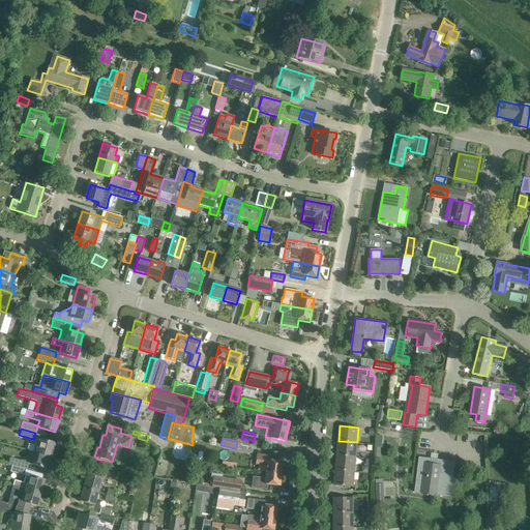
[(36,452),(50,457),(54,444),(36,439),(34,446),(37,447),(36,452)]
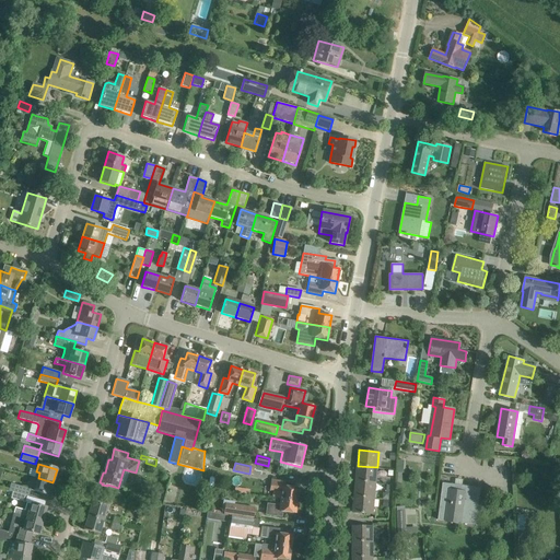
[(377,467),(358,466),(357,481),(375,482),(377,467)]
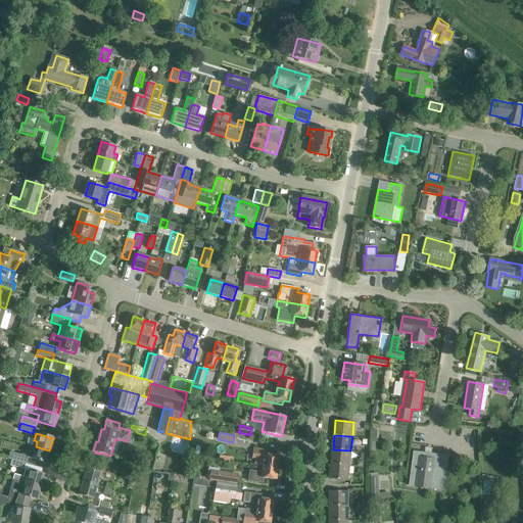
[(48,456),(49,450),(36,446),(32,459),(46,463),(46,462),(49,463),(50,457),(48,456)]
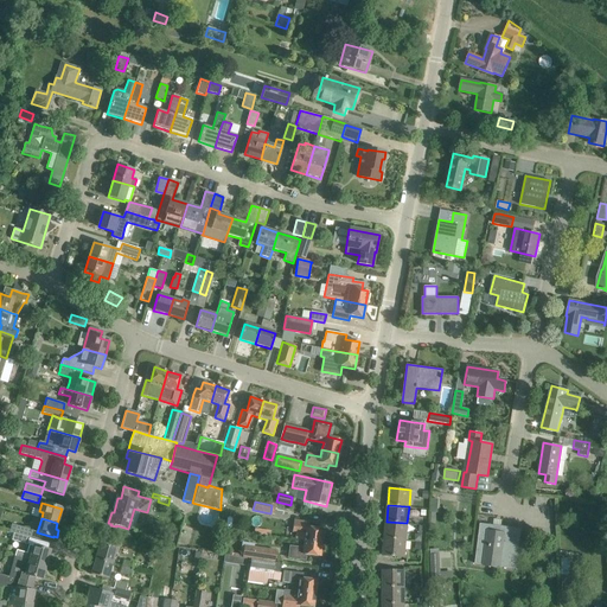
[(305,532),(305,541),(321,543),(323,529),(310,528),(310,523),(293,521),(293,531),(305,532)]
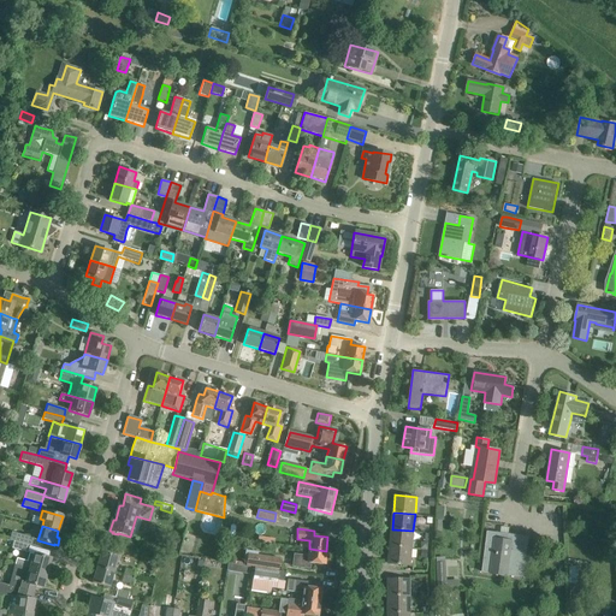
[(413,531),(392,529),(390,546),(412,549),(413,531)]
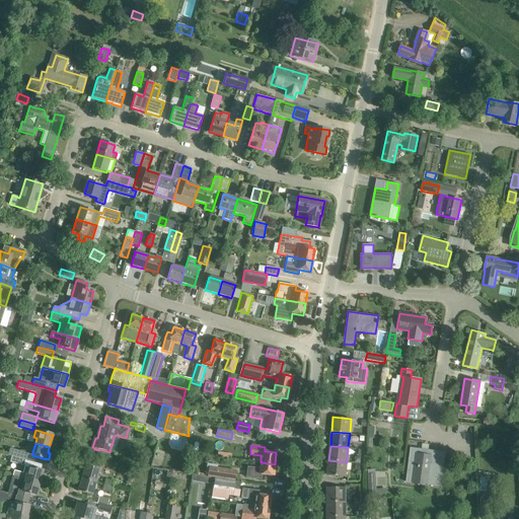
[(427,485),(432,450),(410,447),(405,482),(413,483),(413,484),(427,485)]
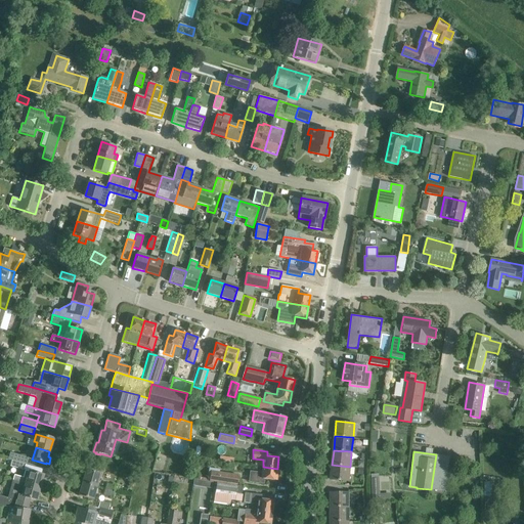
[(8,460),(11,461),(25,464),(27,457),(9,452),(8,460)]
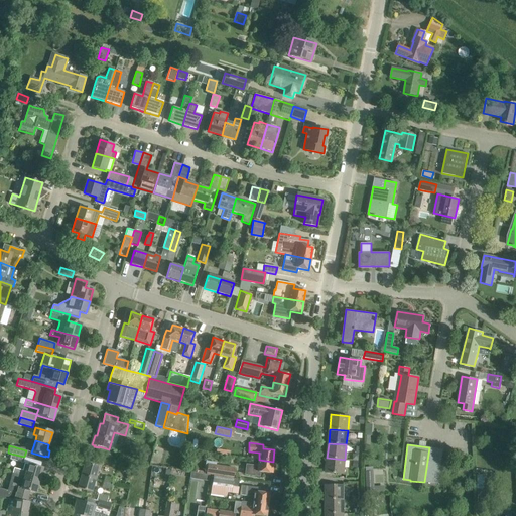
[(429,447),(424,482),(438,484),(442,449),(429,447)]
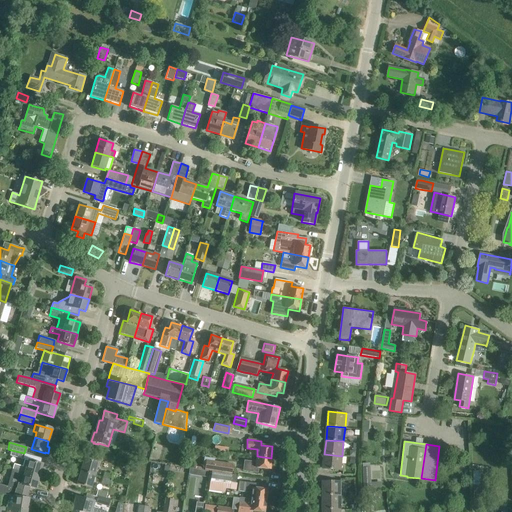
[(22,459),(24,453),(11,450),(10,455),(22,459)]
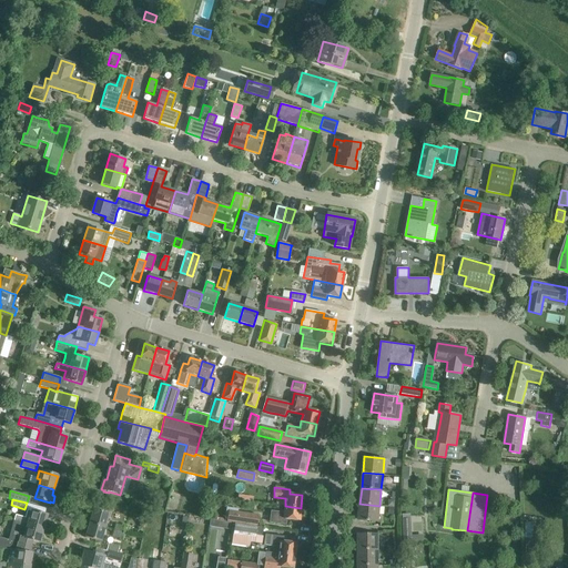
[(379,506),(359,504),(358,519),(377,521),(379,506)]
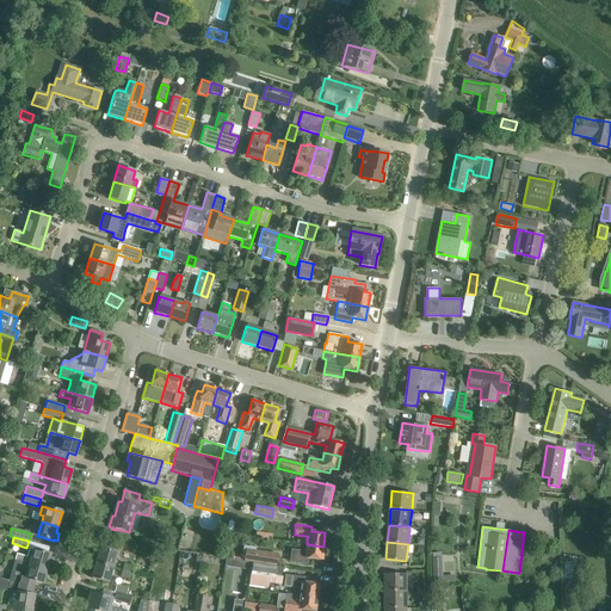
[(323,547),(307,544),(306,553),(292,550),(290,561),(307,563),(308,559),(321,560),(323,547)]
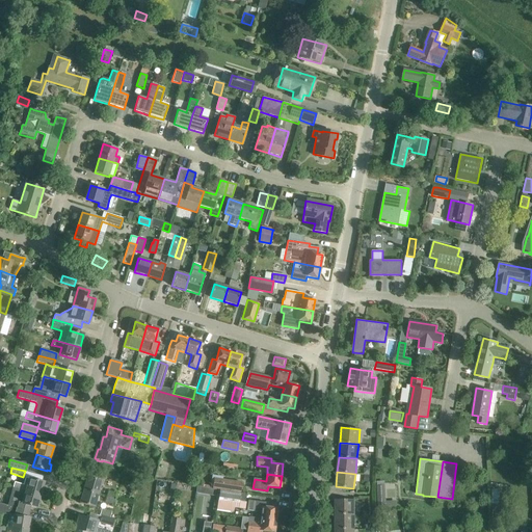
[(213,483),(212,488),(240,493),(241,482),(221,479),(221,477),(211,476),(211,483),(213,483)]
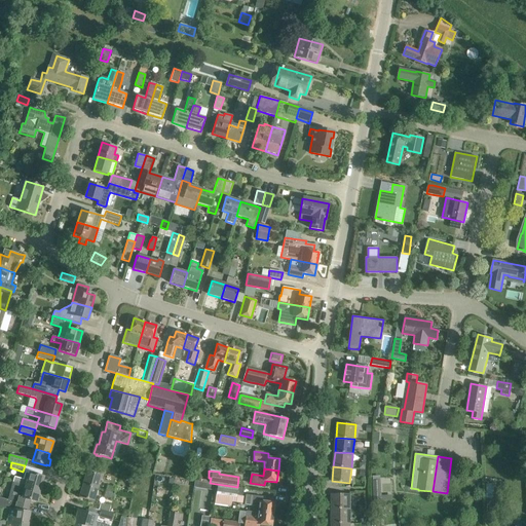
[(14,477),(12,482),(22,484),(39,489),(43,477),(40,477),(25,472),(23,479),(14,477)]
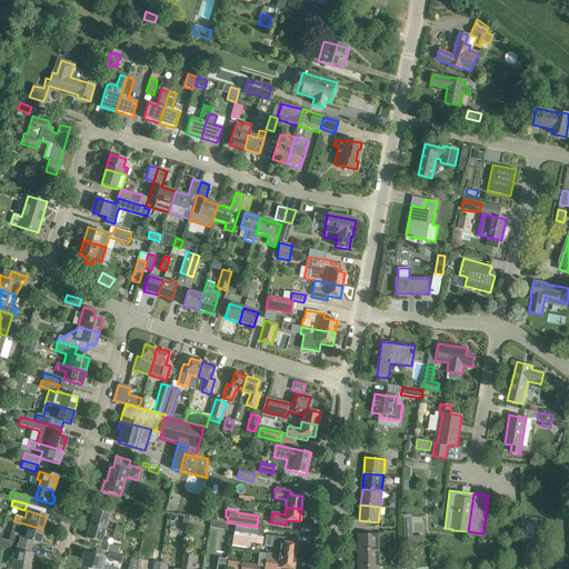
[(93,510),(89,525),(105,528),(109,515),(93,510)]
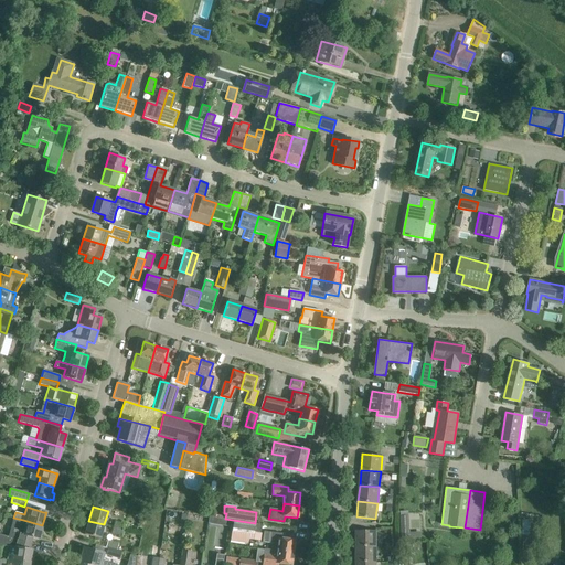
[(409,537),(408,515),(400,515),(401,537),(409,537)]
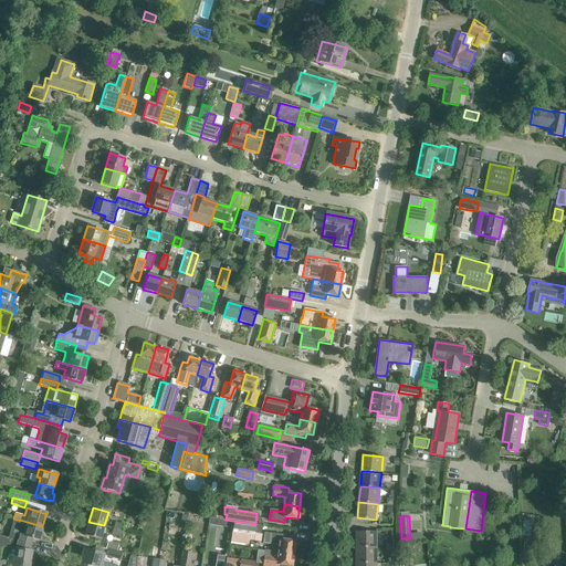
[(13,519),(8,540),(12,541),(30,546),(32,538),(39,540),(42,526),(23,521),(13,519)]
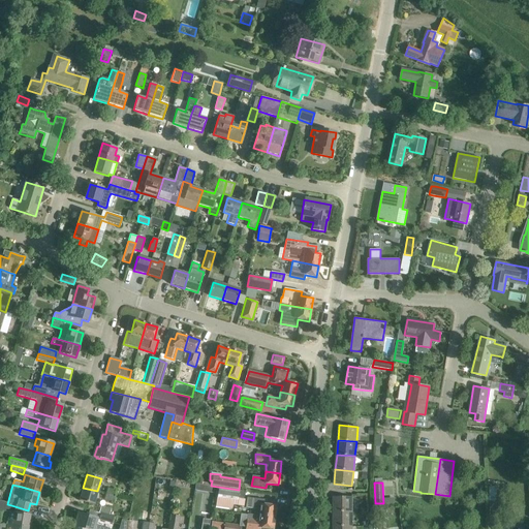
[(97,491),(83,488),(80,500),(93,504),(97,491)]
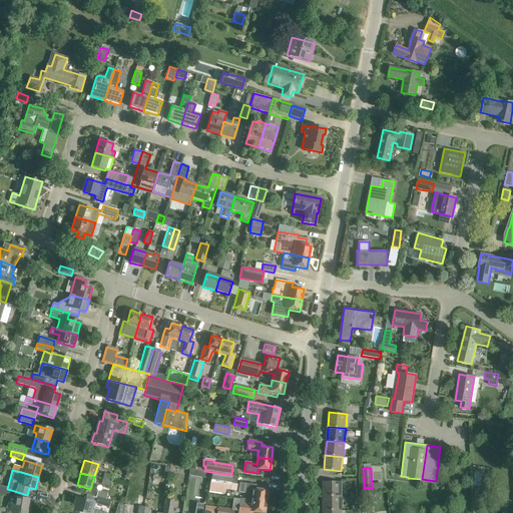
[(211,473),(210,483),(229,485),(231,476),(211,473)]
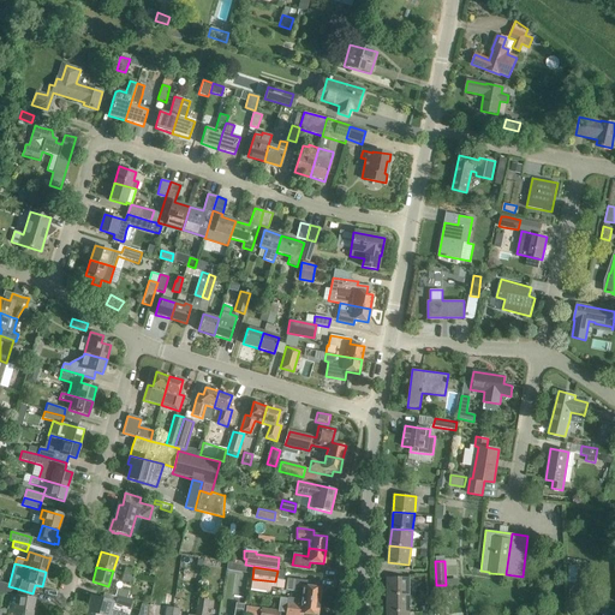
[(302,599),(318,602),(321,587),(306,586),(306,580),(286,578),(285,590),(296,591),(294,598),(302,599)]
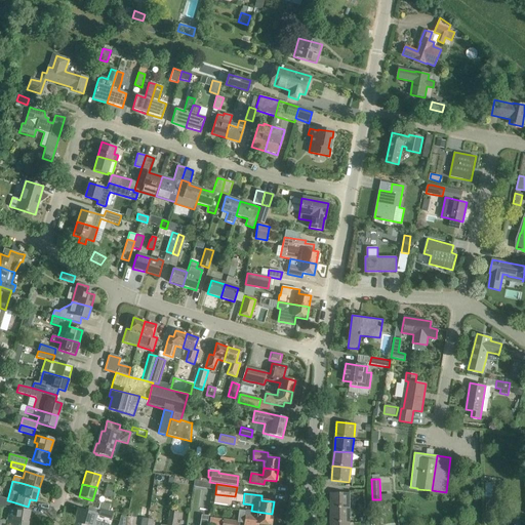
[(331,508),(349,508),(349,493),(331,493),(331,508)]
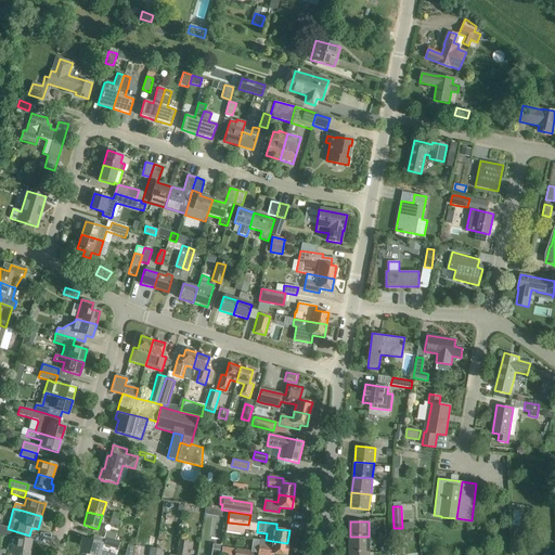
[(0,536),(1,536),(10,537),(8,551),(12,552),(28,554),(30,541),(28,541),(29,536),(12,530),(8,529),(0,526),(0,536)]
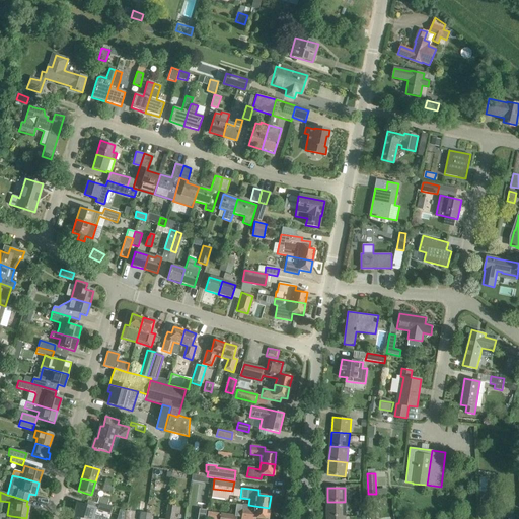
[(345,502),(327,502),(327,516),(345,516),(345,502)]
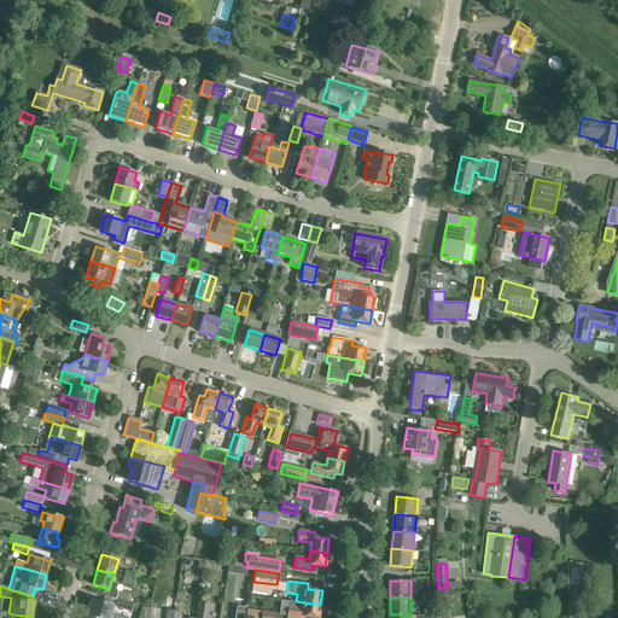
[(91,599),(87,614),(98,617),(121,617),(116,617),(111,616),(114,606),(103,602),(91,599)]
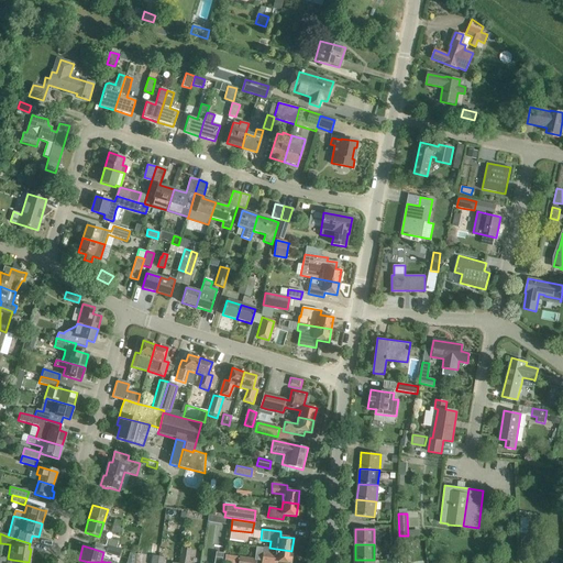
[(108,545),(106,553),(119,556),(121,550),(116,548),(108,545)]
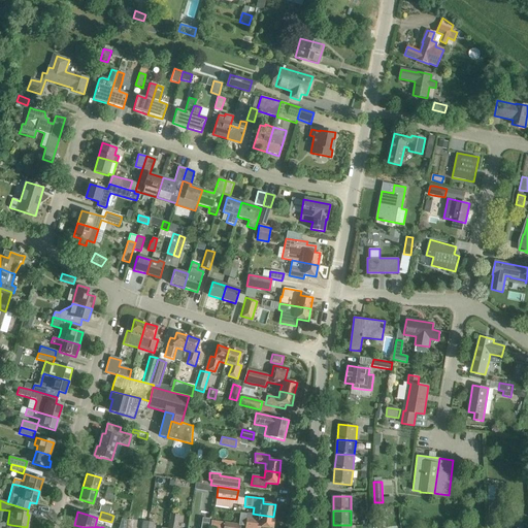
[(150,512),(144,512),(141,527),(146,527),(149,522),(150,512)]
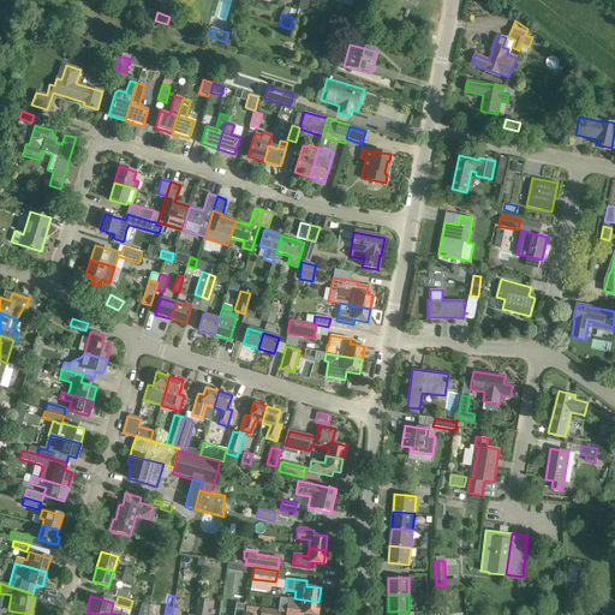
[(285,614),(303,614),(311,614),(316,614),(318,602),(302,599),(294,598),(287,597),(285,614)]
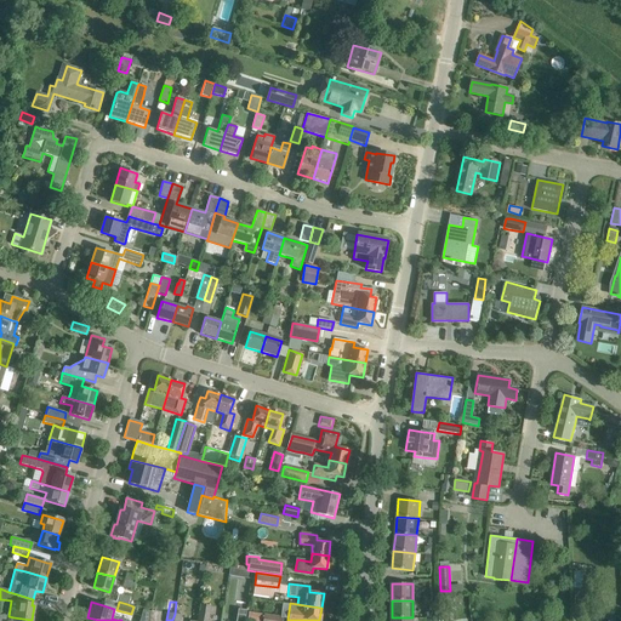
[(200,604),(197,620),(208,620),(210,605),(200,604)]
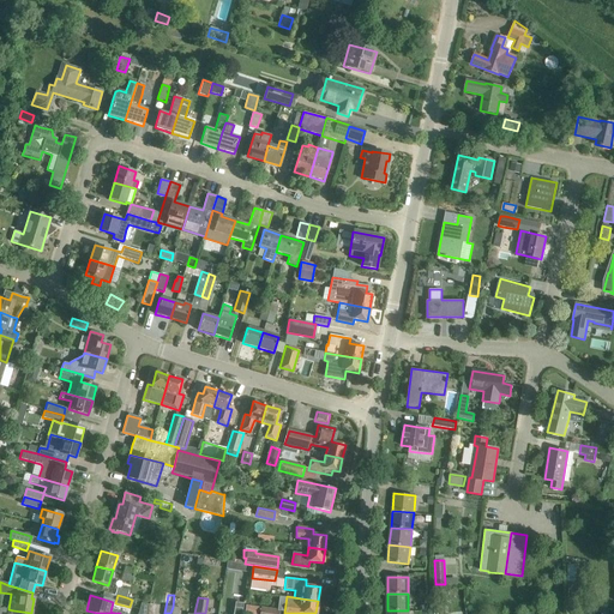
[(146,613),(149,605),(140,602),(138,613),(146,613)]
